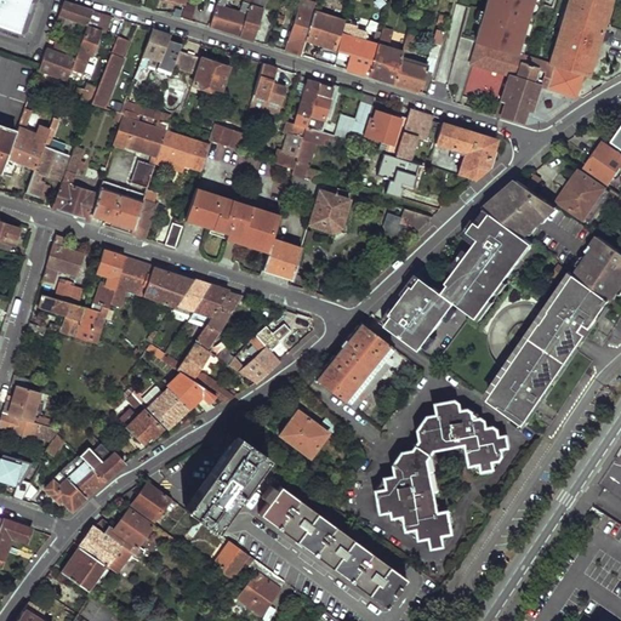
[(0,0),(0,23),(18,30),(26,9),(27,3),(28,0),(0,0)]
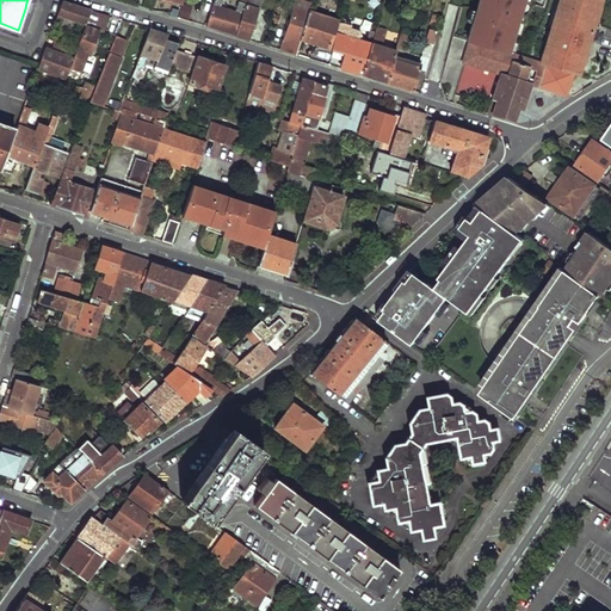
[(65,16),(87,23),(92,8),(63,0),(62,0),(59,13),(65,16)]
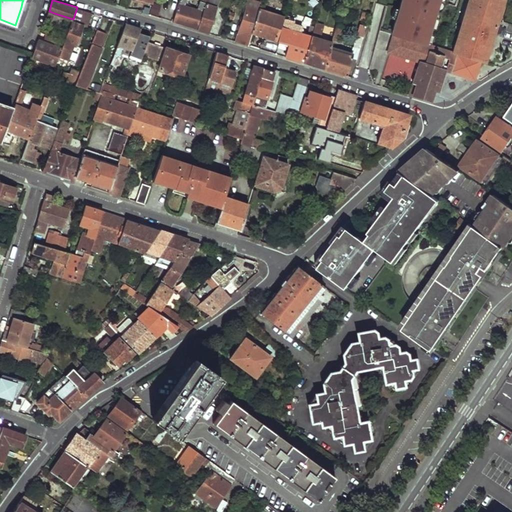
[(179,0),(173,22),(199,30),(207,0),(201,0),(198,9),(185,5),(186,0),(179,0)]
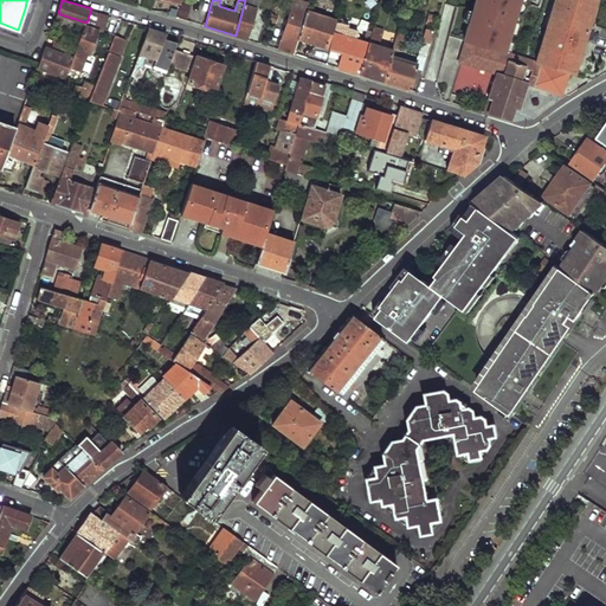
[(245,0),(236,36),(246,38),(257,0),(245,0)]
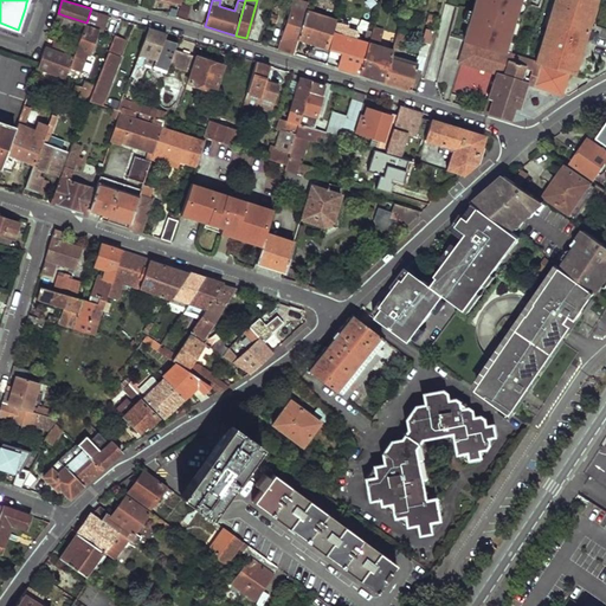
[(295,0),(281,49),(295,53),(300,38),(309,5),(295,0)]
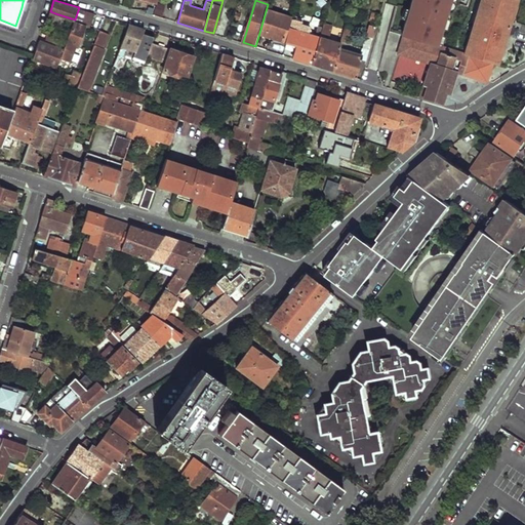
[(384,0),(376,26),(391,31),(399,0),(384,0)]
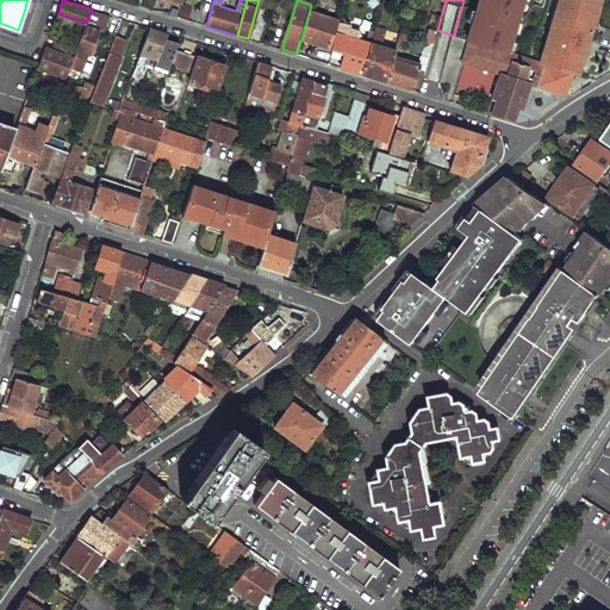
[(531,81),(530,85),(565,95),(572,73),(576,74),(598,0),(556,0),(537,62),(531,61),(526,79),(531,81)]
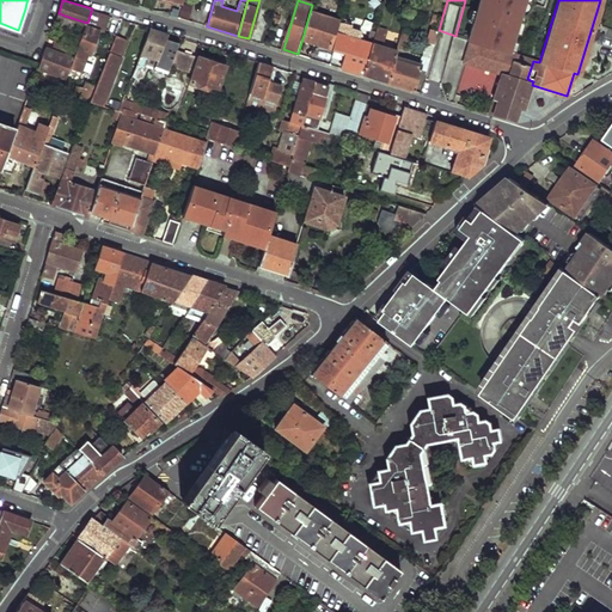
[(182,5),(179,17),(189,19),(191,7),(182,5)]
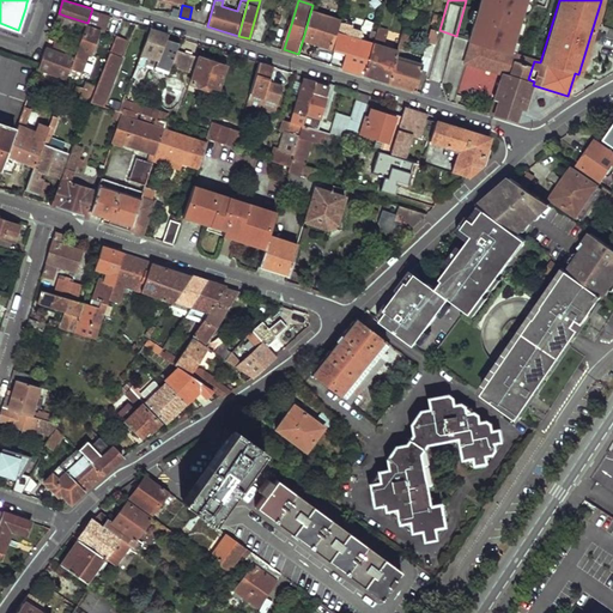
[(313,5),(303,38),(304,40),(303,42),(310,43),(310,42),(313,42),(314,40),(332,44),(340,14),(313,5)]
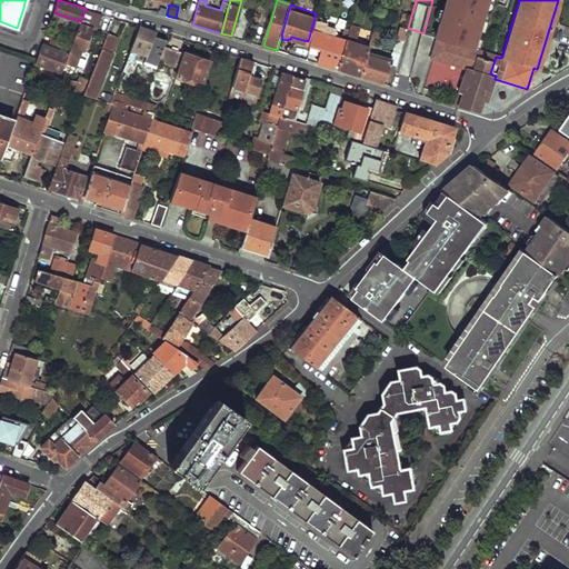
[(81,21),(72,45),(65,67),(75,70),(82,50),(86,51),(92,28),(96,29),(102,13),(86,8),(81,21)]
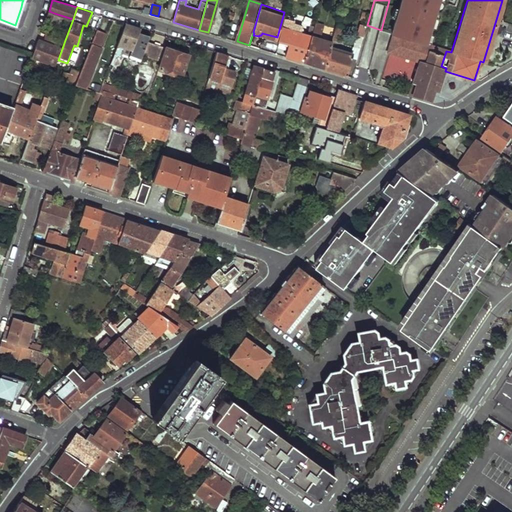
[(289,44),(286,57),(290,58),(305,62),(314,27),(309,25),(306,35),(292,31),(294,22),(287,20),(285,28),(283,28),(277,47),(285,49),(287,44),(289,44)]
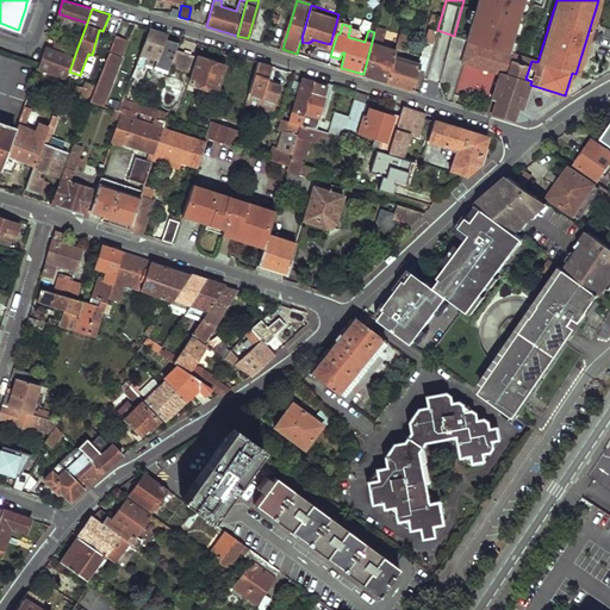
[(150,27),(136,68),(144,70),(149,55),(157,57),(153,68),(167,72),(169,64),(175,50),(178,43),(166,39),(168,32),(150,27)]
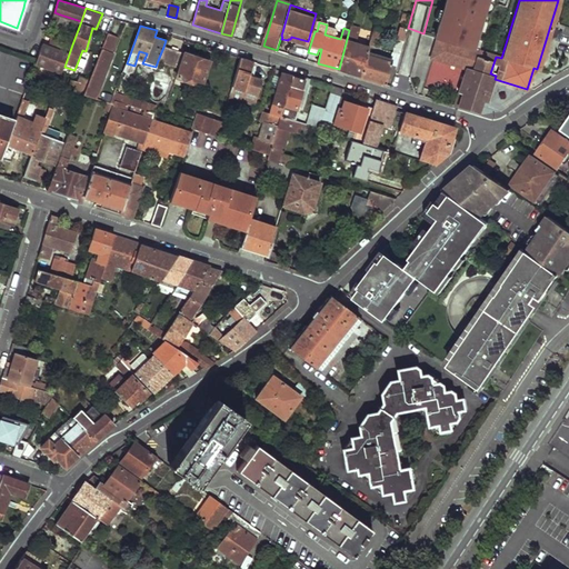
[(349,72),(360,76),(366,56),(369,47),(358,43),(362,29),(350,26),(349,30),(339,69),(349,72)]
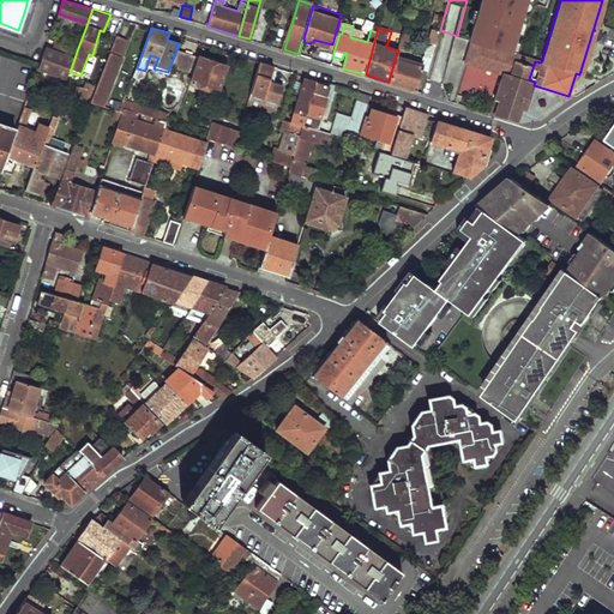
[(404,29),(398,49),(405,50),(410,31),(404,29)]
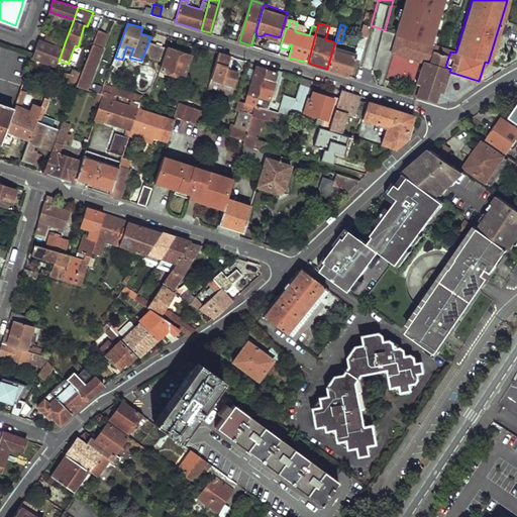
[(77,86),(87,89),(89,82),(91,82),(103,47),(101,47),(107,32),(98,29),(77,86)]
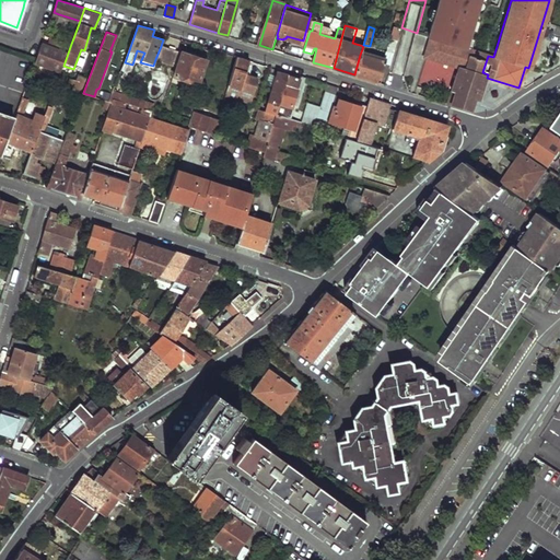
[(47,45),(42,43),(39,50),(35,62),(61,71),(63,66),(71,44),(50,36),(47,45)]
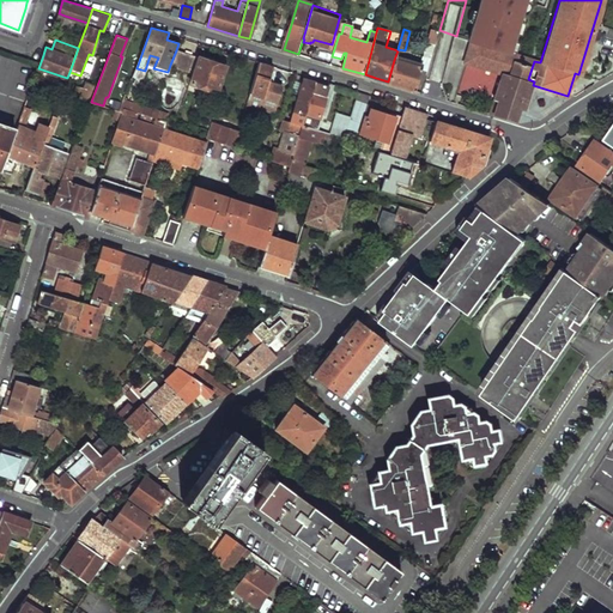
[(428,42),(424,58),(431,60),(436,44),(428,42)]
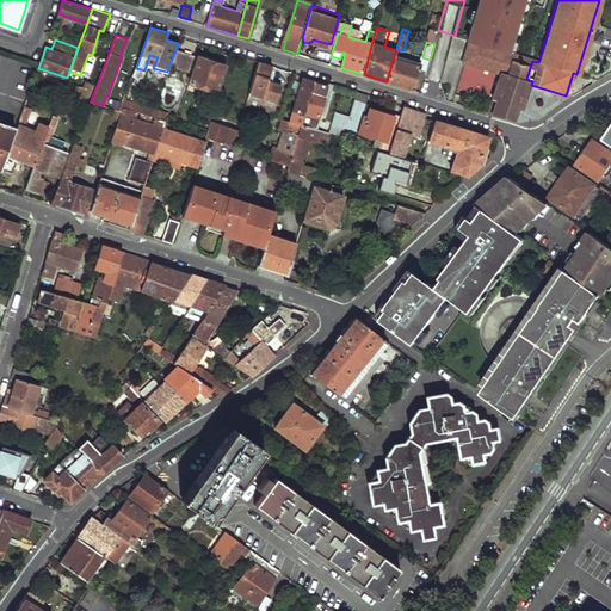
[(176,50),(170,65),(193,72),(198,57),(176,50)]
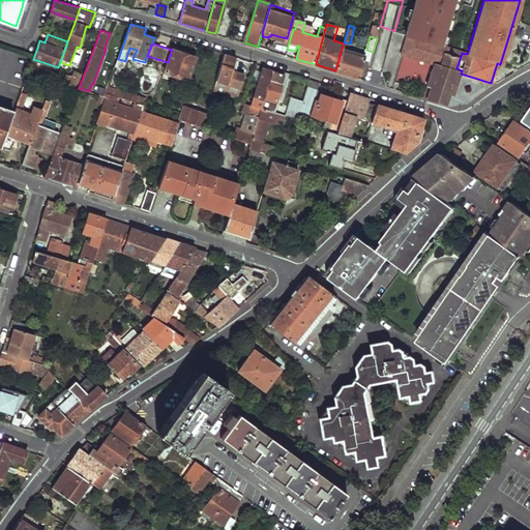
[(457,68),(462,53),(440,46),(434,67),(428,86),(429,86),(432,88),(430,94),(429,99),(446,105),(450,93),(453,94),(461,74),(462,70),(457,68)]
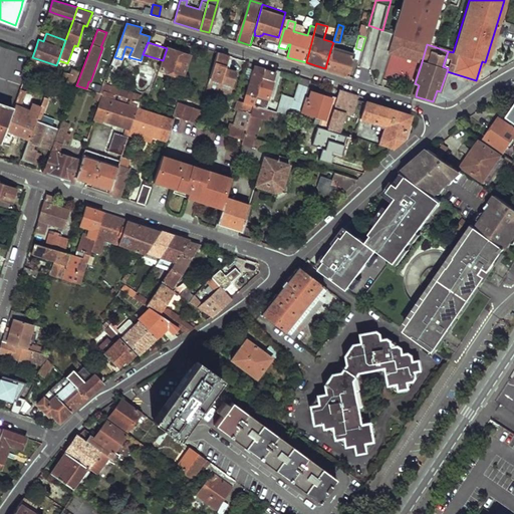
[(163,60),(160,69),(169,72),(169,75),(172,76),(173,73),(182,76),(189,55),(167,48),(163,60)]
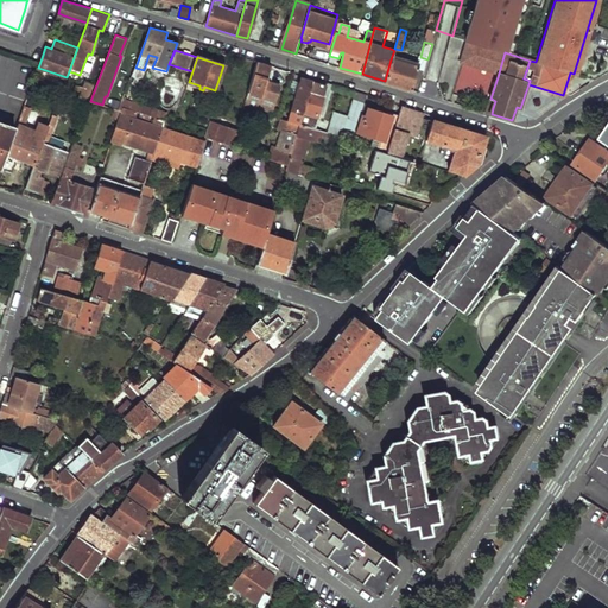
[(401,87),(412,89),(418,68),(391,59),(385,81),(401,87)]
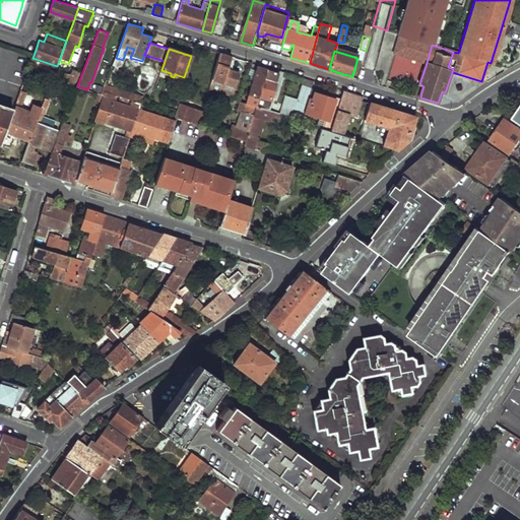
[(366,51),(359,78),(372,82),(380,55),(366,51)]
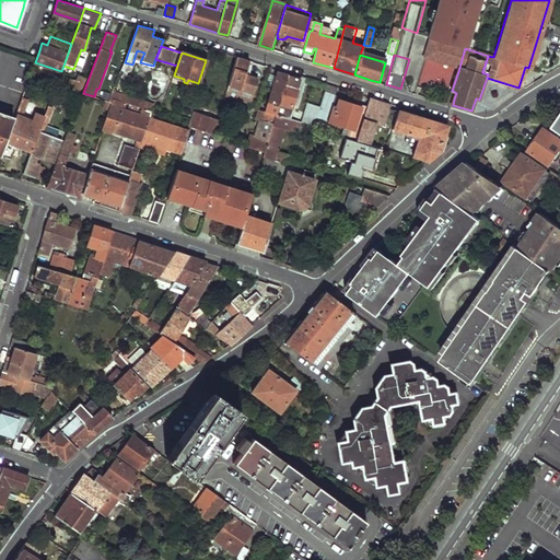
[(237,56),(229,85),(241,89),(251,60),(244,58),(237,56)]
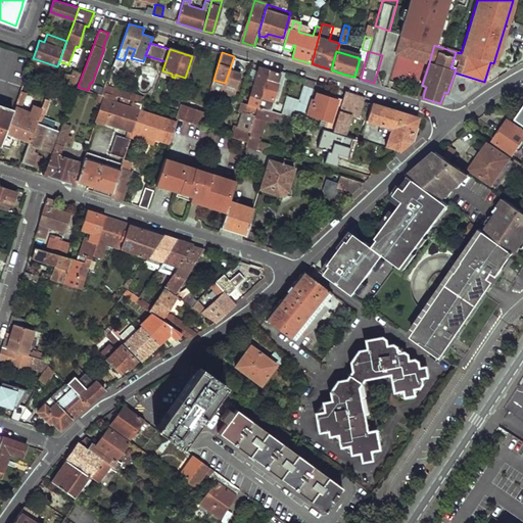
[(242,95),(240,101),(257,106),(268,68),(259,66),(256,75),(257,75),(252,95),(249,95),(249,98),(242,95)]
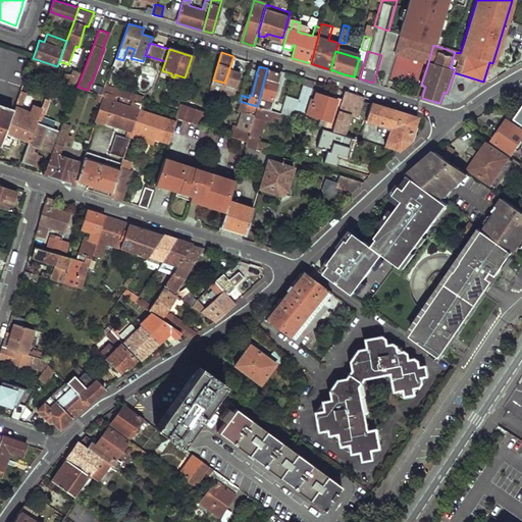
[(257,106),(268,110),(280,73),(280,71),(274,69),(268,67),(267,68),(257,106)]
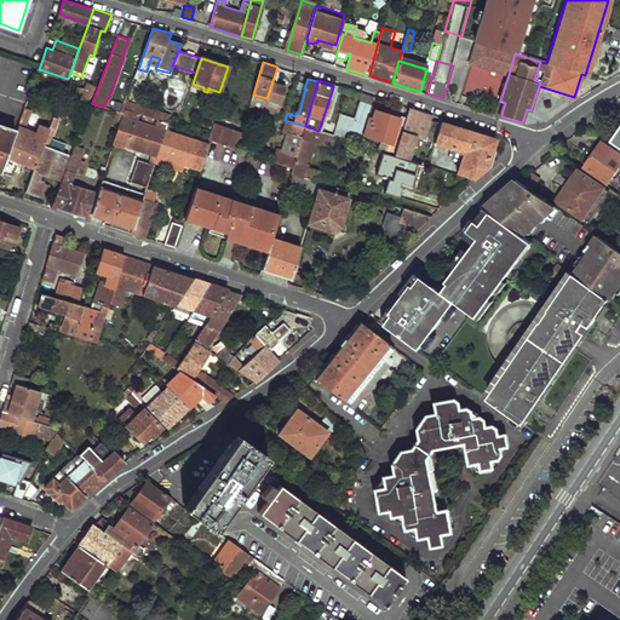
[(73,85),(69,95),(86,101),(89,91),(73,85)]
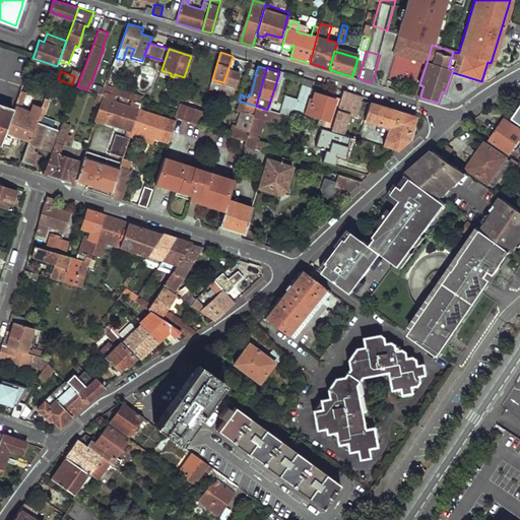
[(279,73),(267,110),(279,114),(284,115),(289,100),(277,95),(284,74),(279,73)]
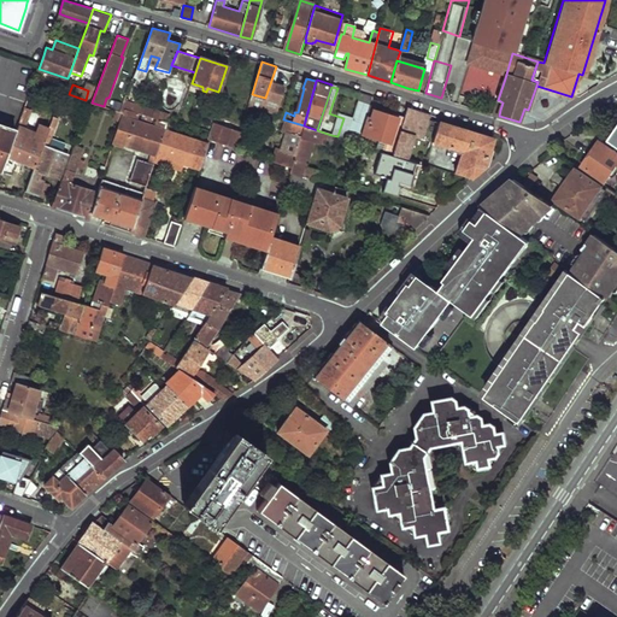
[(363,94),(359,103),(368,106),(371,97),(363,94)]
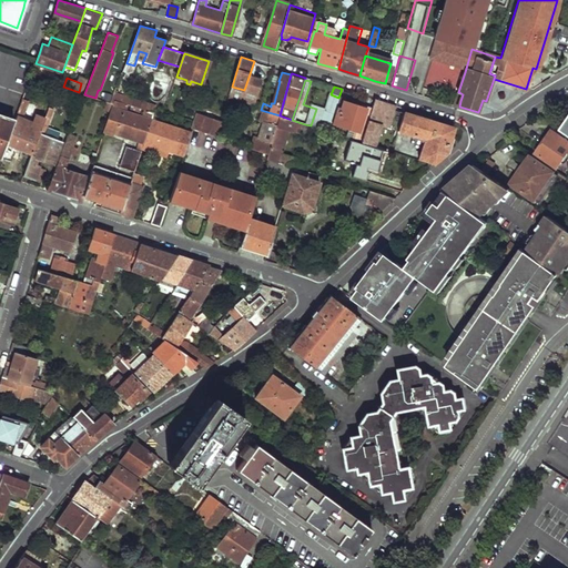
[(117,92),(114,100),(129,103),(142,108),(143,102),(117,92)]
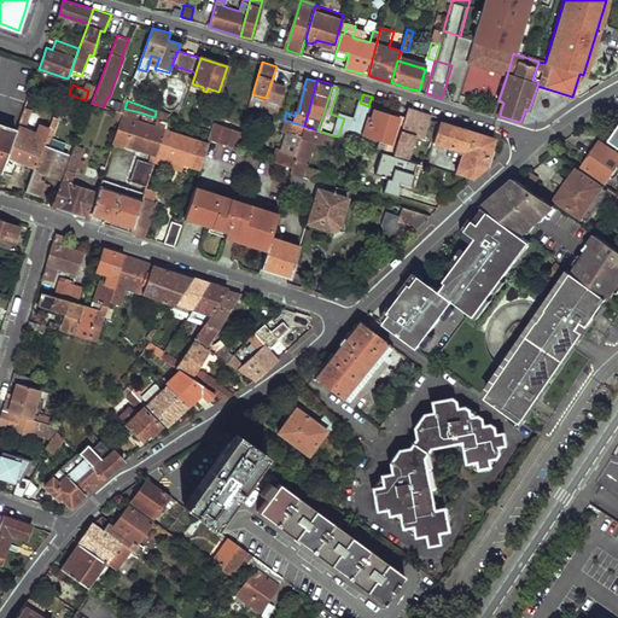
[(344,118),(338,136),(357,143),(368,106),(360,103),(355,121),(344,118)]
